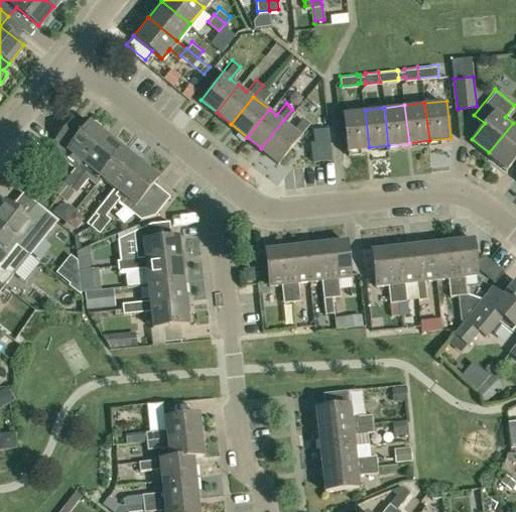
[(348,149),(369,147),(365,110),(344,112),(348,149)]
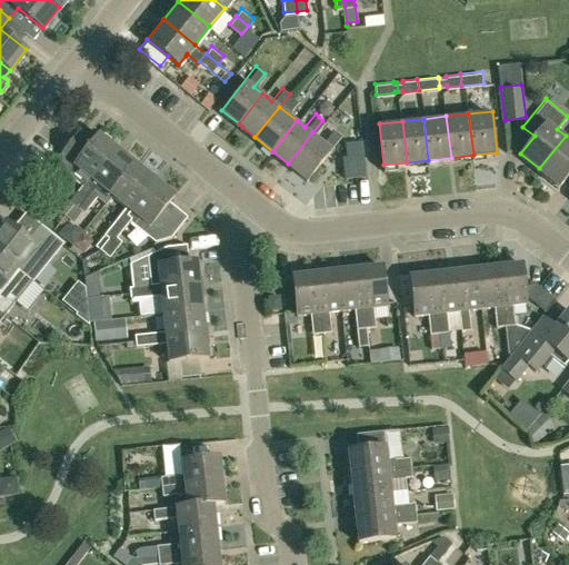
[(322,141),(312,132),(288,164),(306,177),(330,147),(340,134),(333,128),(322,141)]
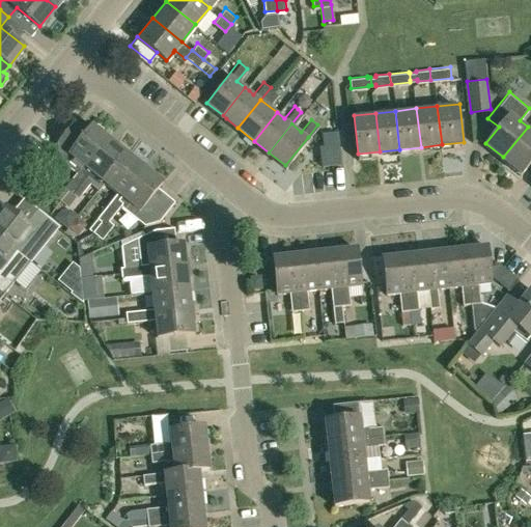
[(111,139),(104,133),(103,128),(99,123),(93,125),(92,125),(87,131),(75,120),(56,143),(60,146),(54,154),(76,172),(79,169),(84,173),(111,139)]
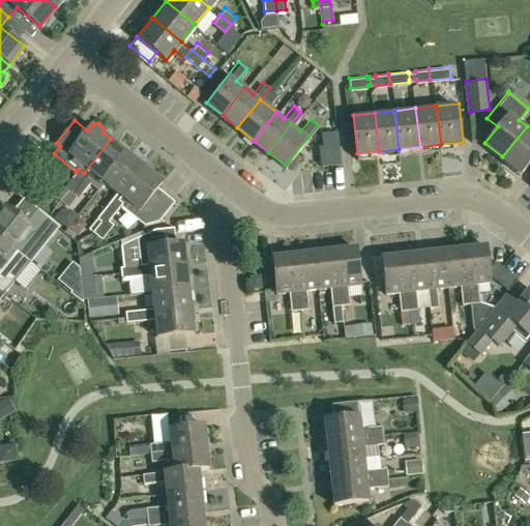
[(529,158),(529,128),(527,126),(502,156),(520,171),(529,158)]
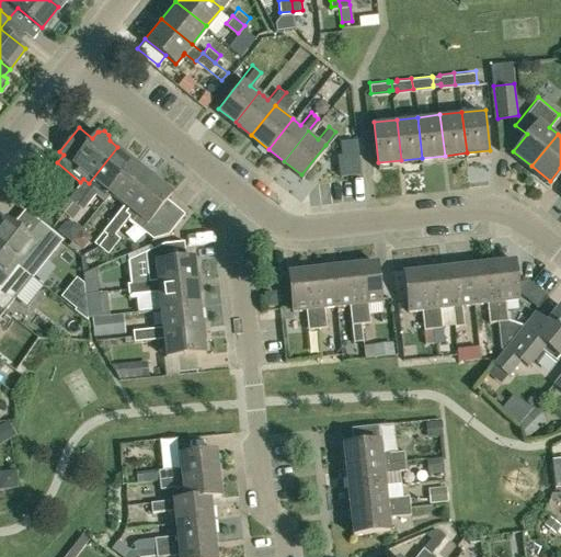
[(106,196),(135,161),(117,147),(89,183),(83,179),(80,182),(81,182),(76,188),(84,195),(86,195),(89,199),(96,189),(106,196)]
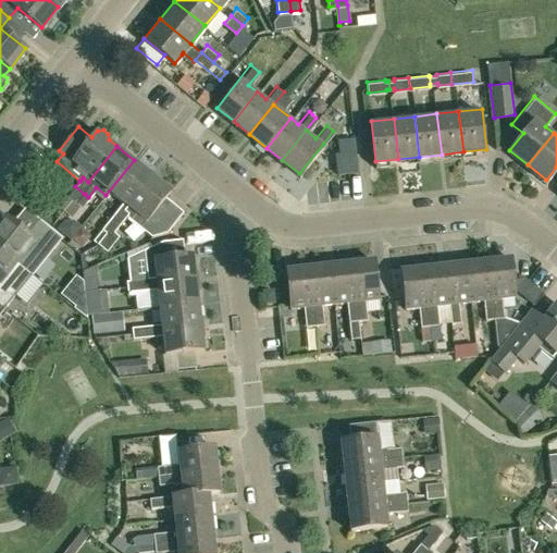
[(125,210),(152,175),(134,160),(106,195),(107,196),(110,192),(123,203),(112,216),(121,223),(128,213),(125,210)]
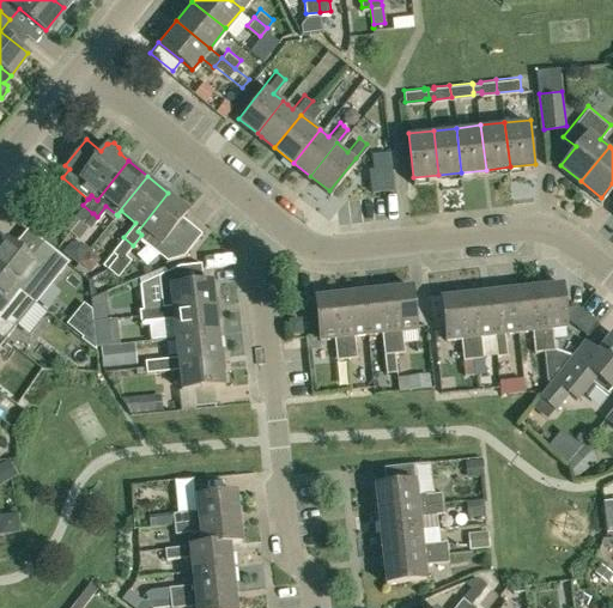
[(202,231),(183,216),(188,210),(168,193),(138,231),(141,235),(146,230),(161,242),(156,249),(167,259),(184,253),(202,231)]
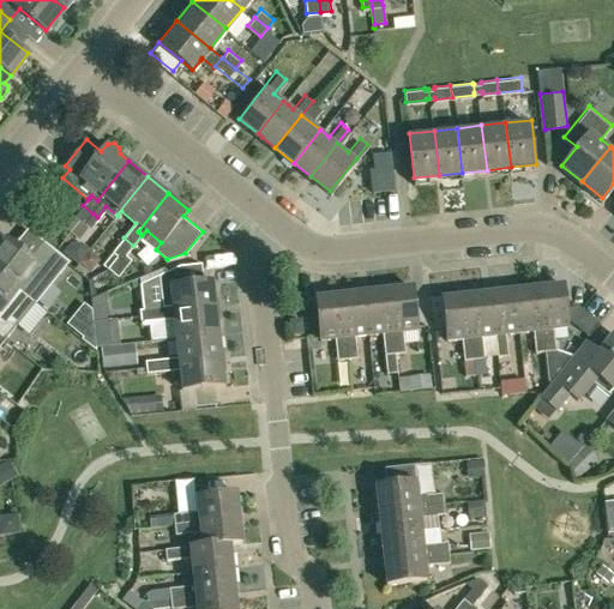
[(86,223),(92,213),(83,205),(76,215),(73,212),(64,224),(72,230),(79,221),(84,224),(86,223)]
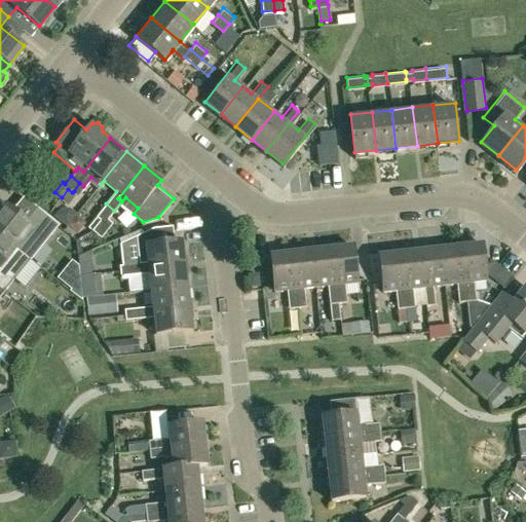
[(72,192),(68,189),(62,197),(68,202),(75,192),(74,191),(72,192)]
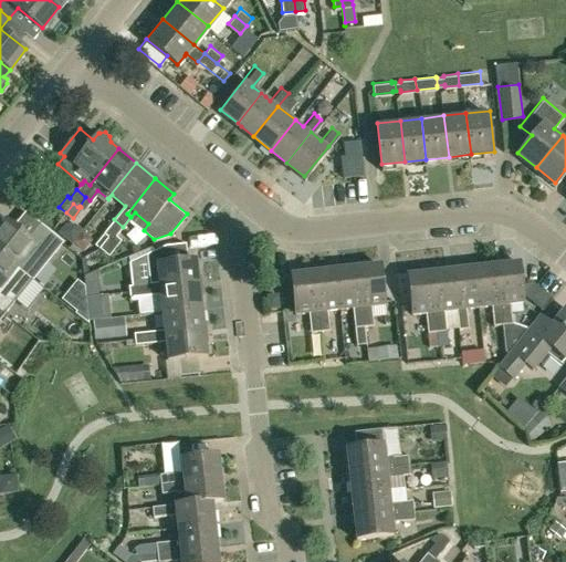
[(27,237),(6,219),(0,225),(0,252),(16,266),(25,253),(41,266),(60,242),(38,225),(27,237)]
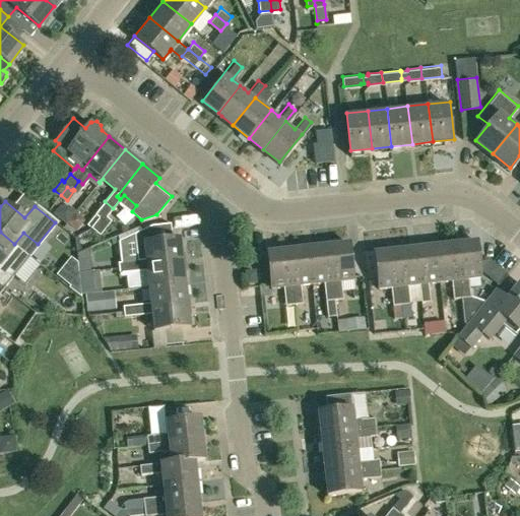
[(104,220),(113,208),(105,201),(95,213),(100,216),(104,220)]
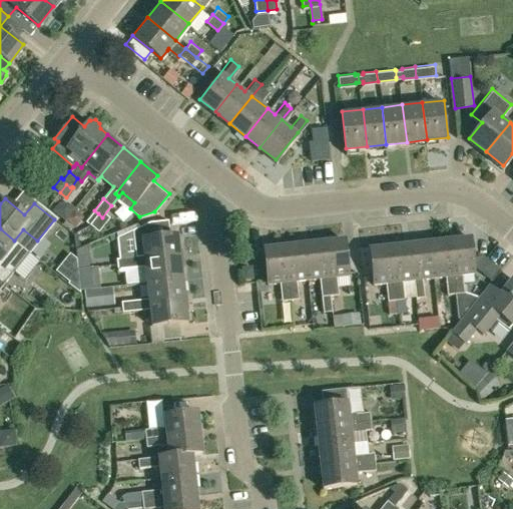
[(52,207),(65,217),(74,205),(67,199),(58,200),(52,207)]
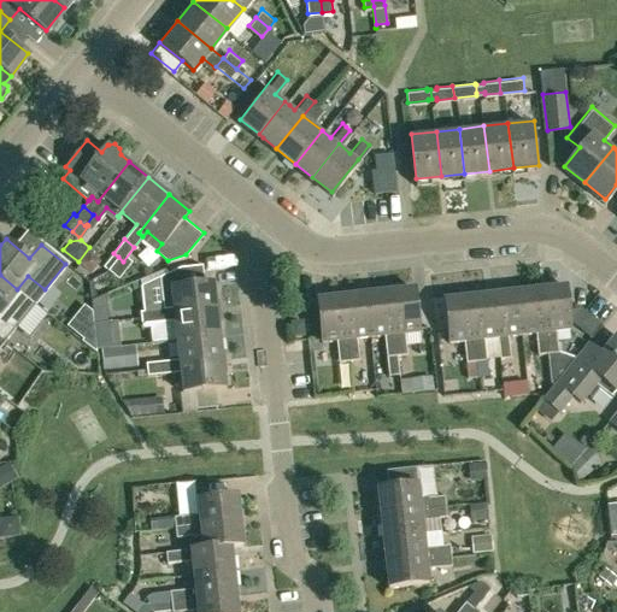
[(109,268),(118,257),(113,253),(105,264),(109,268)]
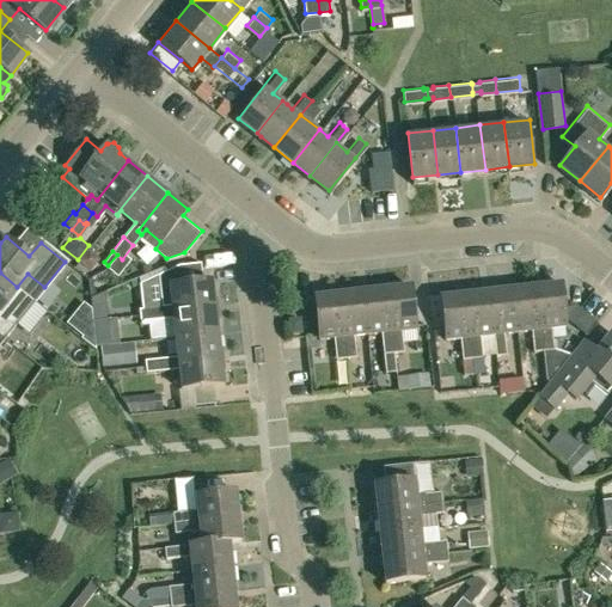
[(204,280),(202,261),(181,263),(160,273),(163,304),(165,304),(166,310),(216,305),(213,279),(204,280)]
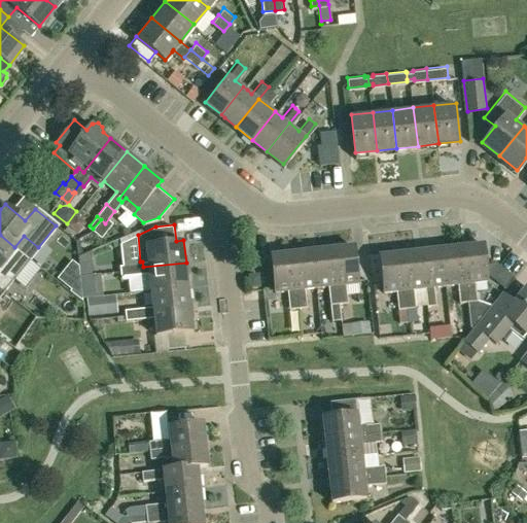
[(0,287),(2,289),(21,268),(6,256),(14,247),(0,235),(0,287)]
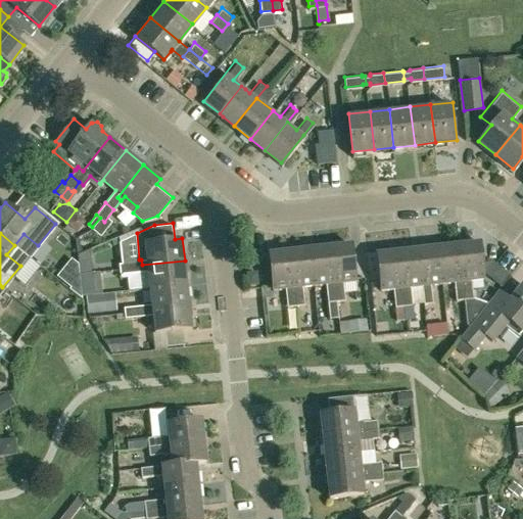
[(484,272),(482,260),(480,239),(459,242),(466,297),(473,296),(471,278),(473,278),(484,277),(484,272)]
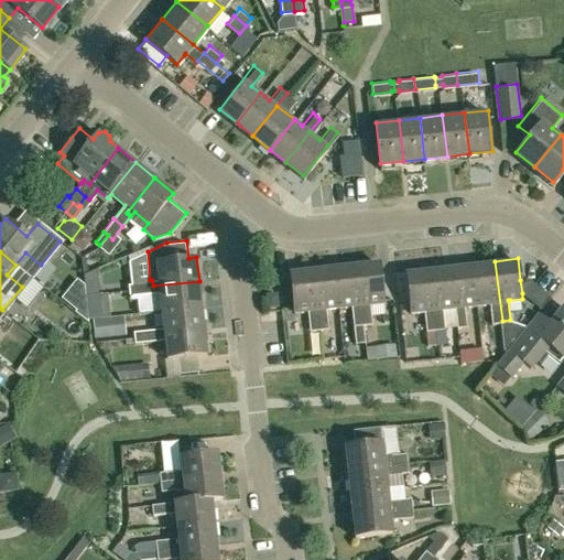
[(362,323),(372,322),(370,302),(383,300),(379,260),(356,264),(362,323)]
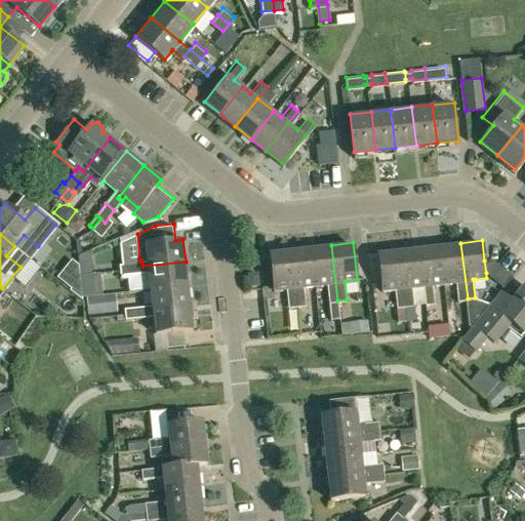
[(468,298),(460,243),(440,245),(445,282),(456,281),(458,299),(466,298),(468,298)]
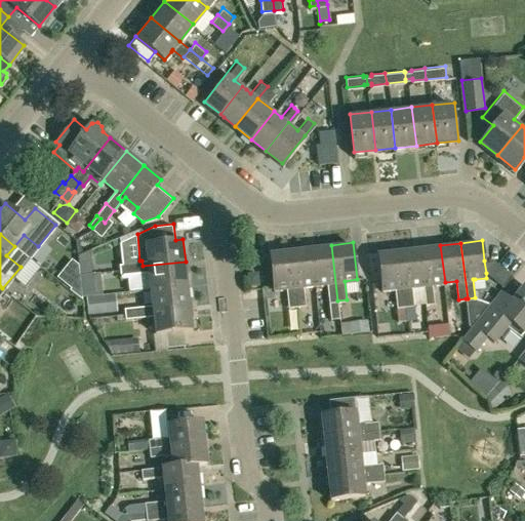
[(337,301),(331,245),(311,247),(315,284),(328,283),(331,317),(339,316),(337,301)]
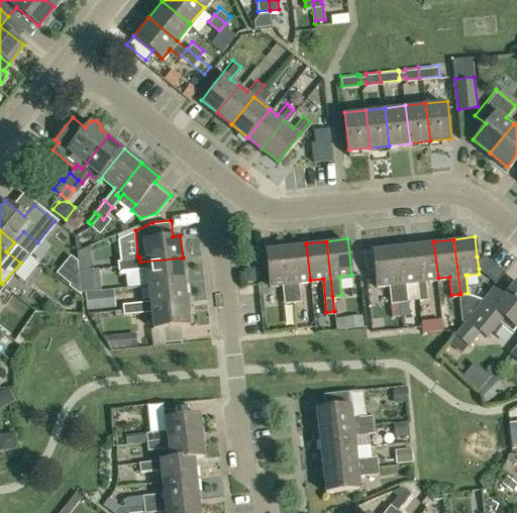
[(419,298),(428,297),(426,279),(438,278),(433,241),(413,243),(418,280),(417,281),(419,298)]
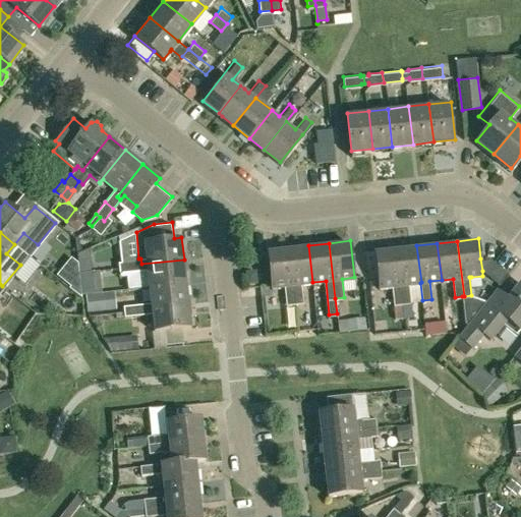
[(295,302),(303,301),(301,283),(312,282),(308,245),(289,247),(295,302)]
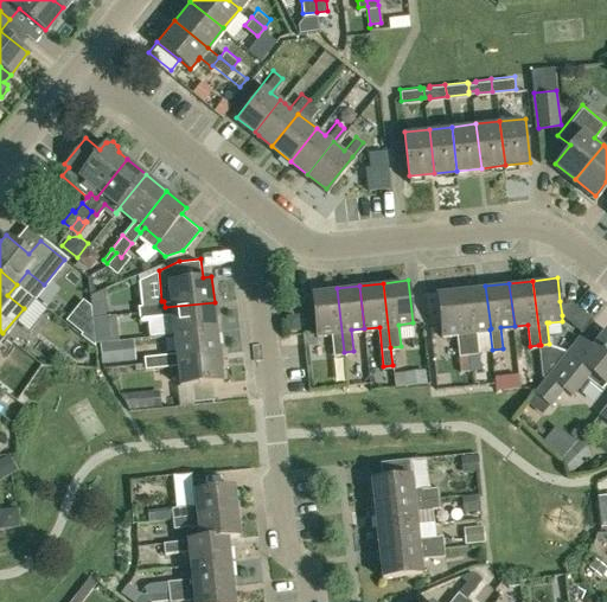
[(480,362),(479,352),(477,331),(490,330),(491,328),(485,286),(462,288),(470,353),(471,353),(472,363),(480,362)]
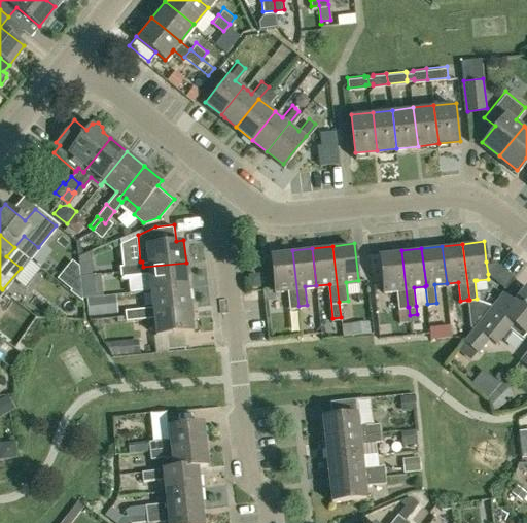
[(299,306),(292,250),(272,253),(276,290),(288,288),(290,307),(299,306)]
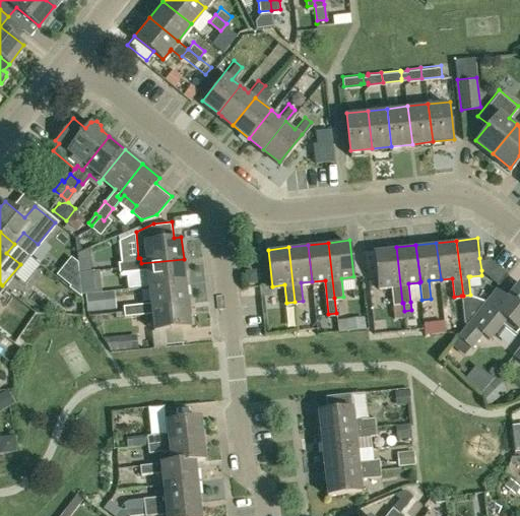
[(402,303),(396,247),(375,250),(380,286),(392,285),(394,304),(402,303)]
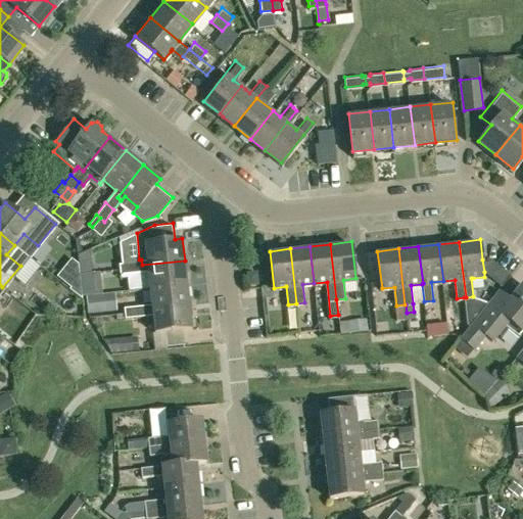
[(482,260),(484,272),(498,283),(508,272),(490,258),(482,260)]
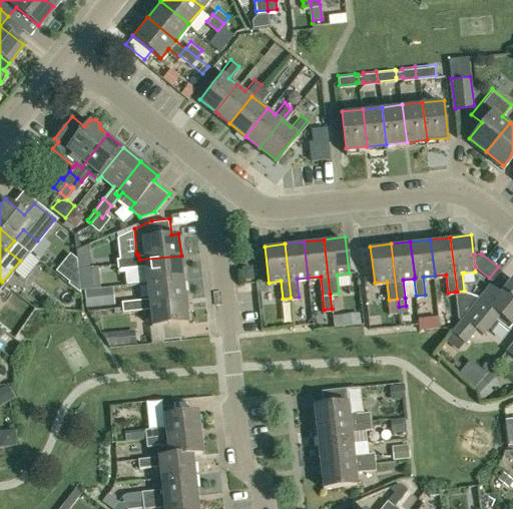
[(139,260),(138,255),(136,255),(128,256),(129,267),(145,265),(146,281),(183,277),(181,256),(139,260)]
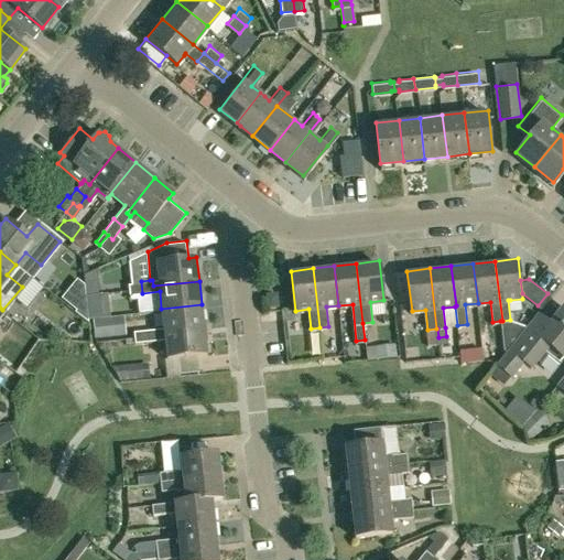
[(130,294),(142,293),(141,281),(129,283),(130,294)]
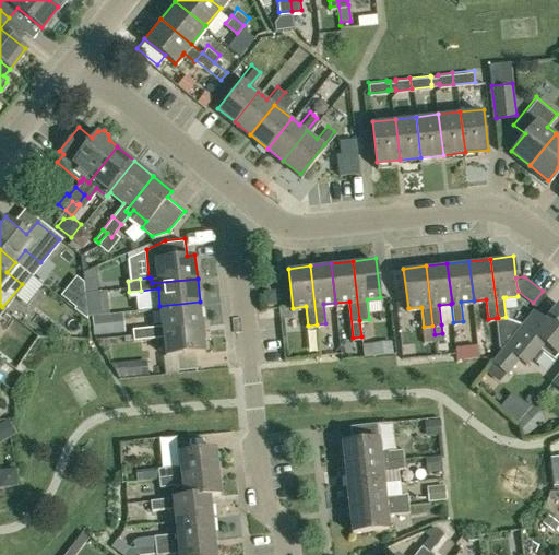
[(95,288),(94,281),(85,281),(86,290),(95,288)]
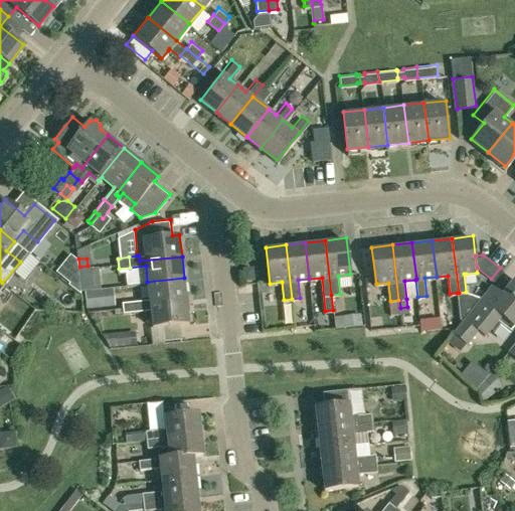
[(80,289),(81,289),(82,289),(86,288),(100,287),(98,266),(79,268),(77,268),(78,271),(80,289)]
